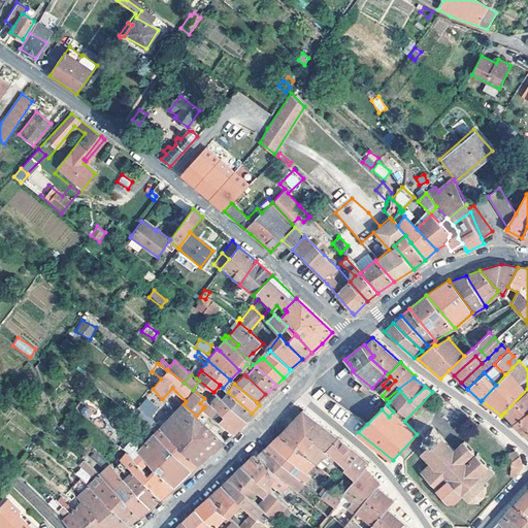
[(400,391),(398,389),(387,399),(389,402),(400,391)]
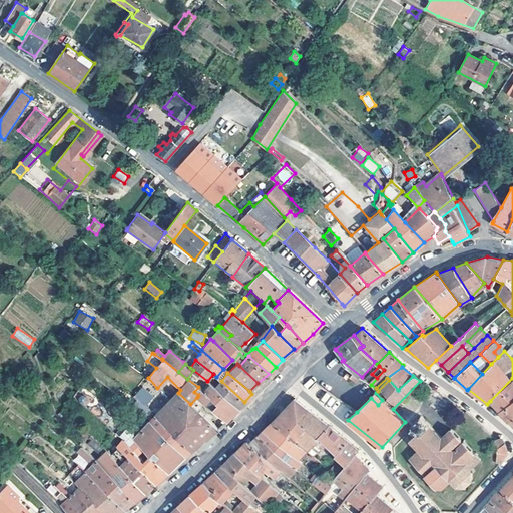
[(512,378),(490,401),(500,412),(512,400),(512,378)]
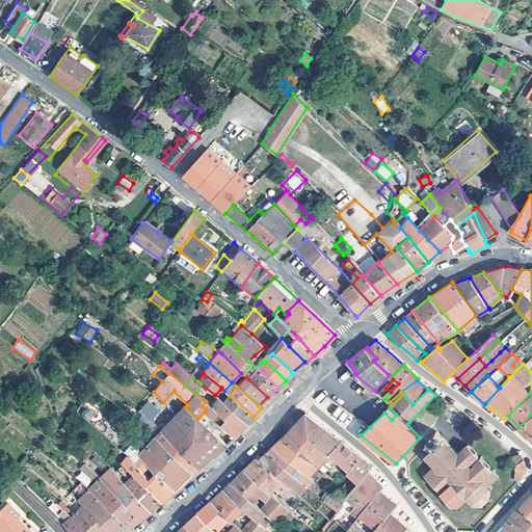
[(222,402),(247,423),(254,417),(230,395),(222,402)]
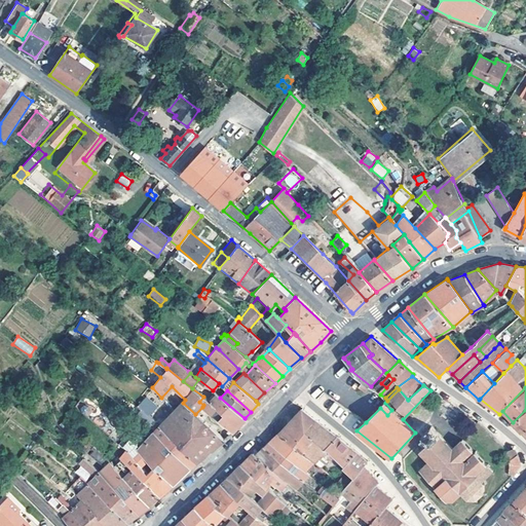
[(153,401),(147,393),(138,406),(142,410),(153,401)]
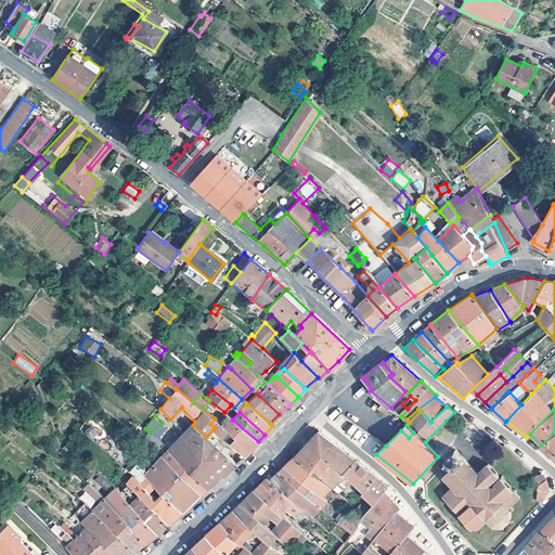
[(219,423),(215,427),(214,429),(244,456),(258,441),(232,420),(229,416),(221,424),(219,423)]
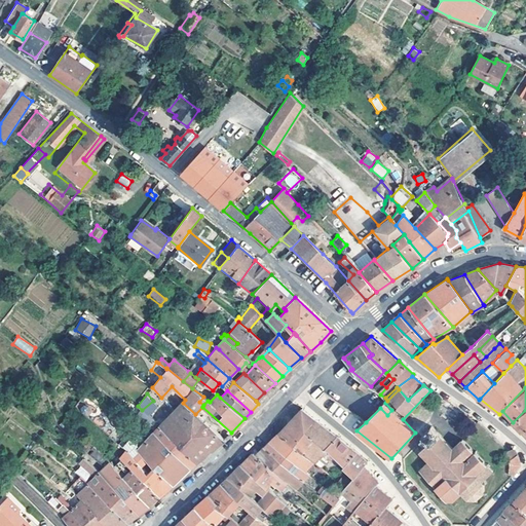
[(153,401),(142,410),(147,415),(157,407),(153,401)]
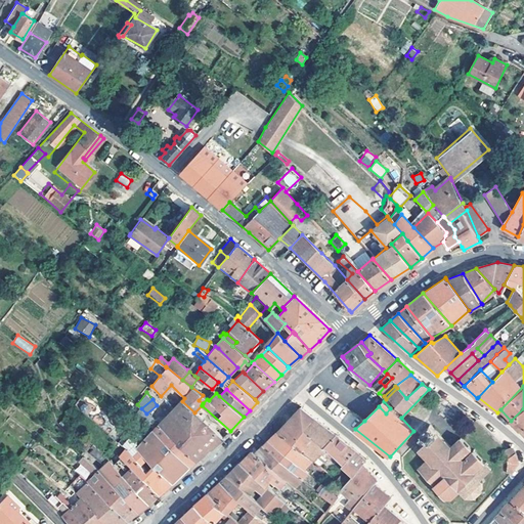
[(194,412),(182,401),(182,400),(173,408),(169,412),(192,433),(204,421),(194,412)]
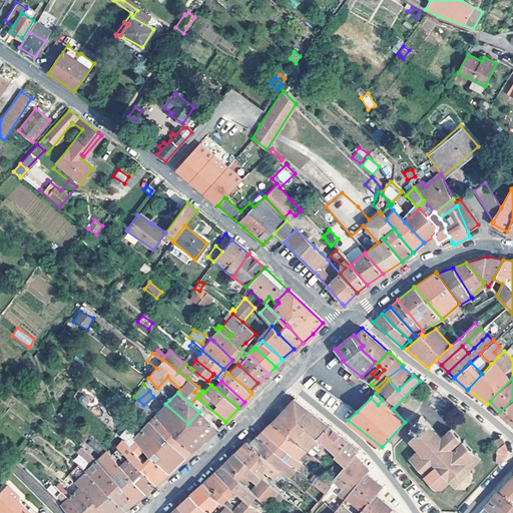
[(77,402),(86,407),(90,399),(81,395),(77,402)]
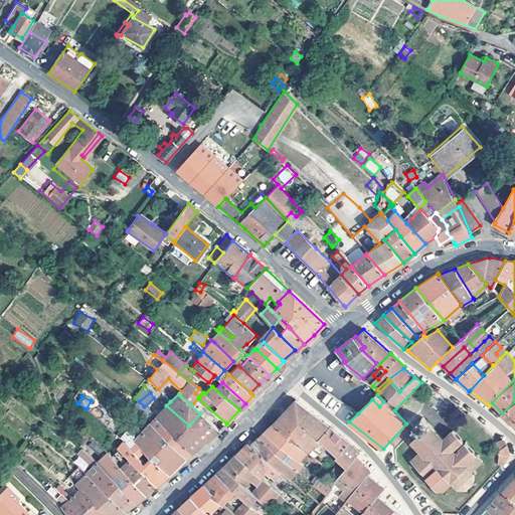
[(289,407),(275,423),(297,443),(308,452),(322,464),(325,460),(319,455),(328,449),(320,441),(330,427),(296,399),(289,407)]
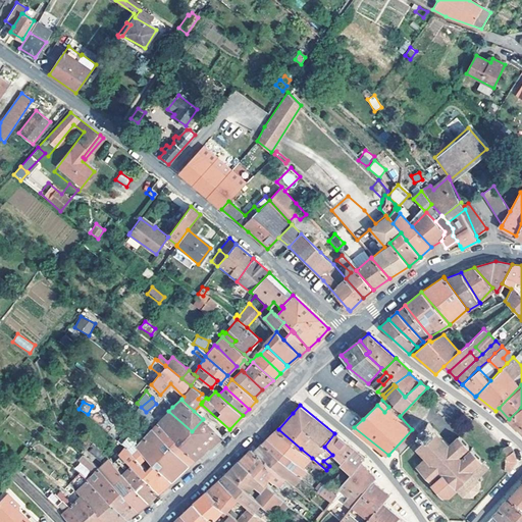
[(141,407),(132,413),(144,422),(147,418),(149,421),(152,418),(146,412),(141,407)]
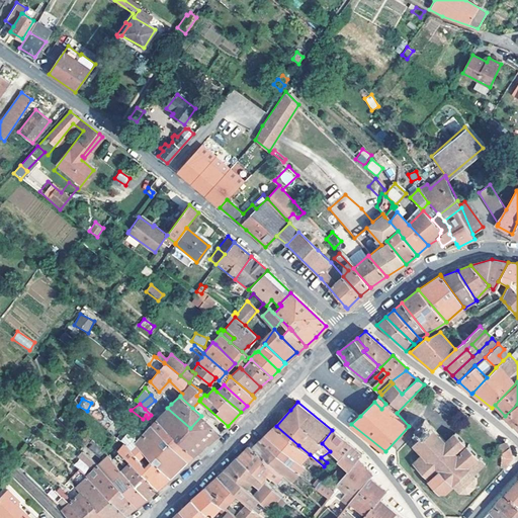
[(517,404),(505,416),(514,426),(517,422),(517,404)]
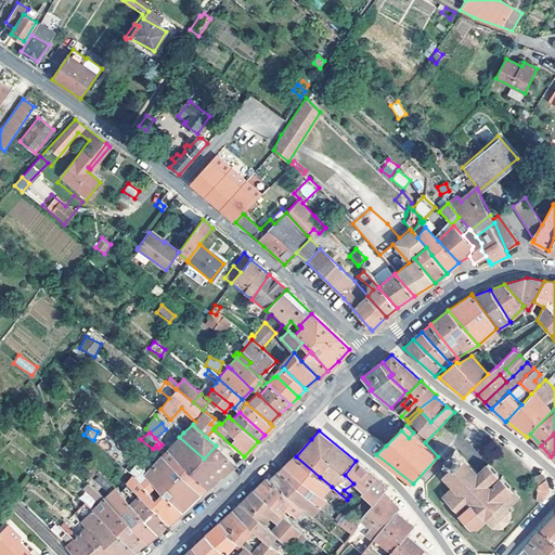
[(236,464),(223,451),(211,464),(204,459),(179,437),(166,449),(208,488),(236,464)]
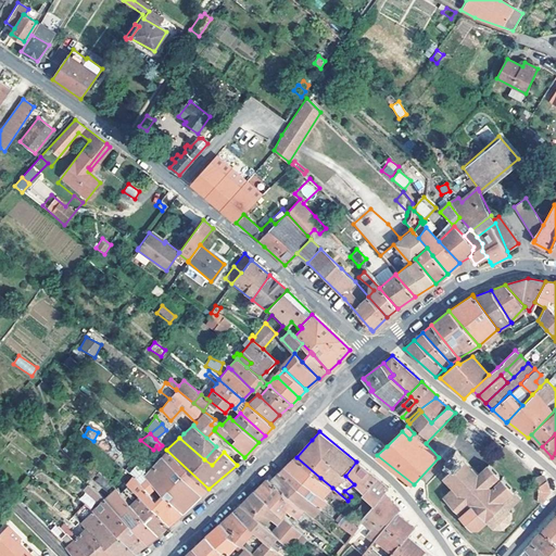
[(153,450),(140,440),(140,439),(137,442),(140,444),(139,445),(153,457),(158,453),(153,450)]
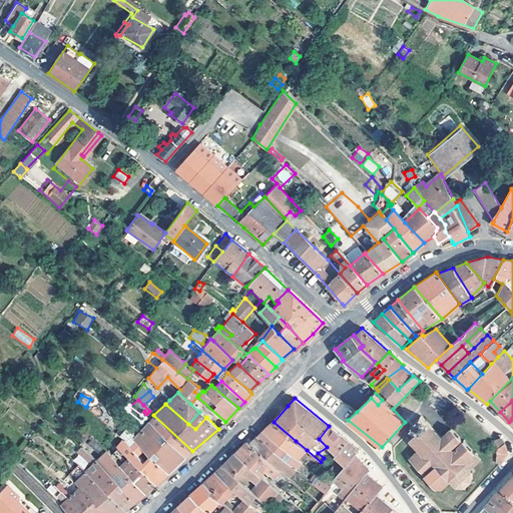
[(199,412),(188,424),(195,429),(206,417),(199,412)]
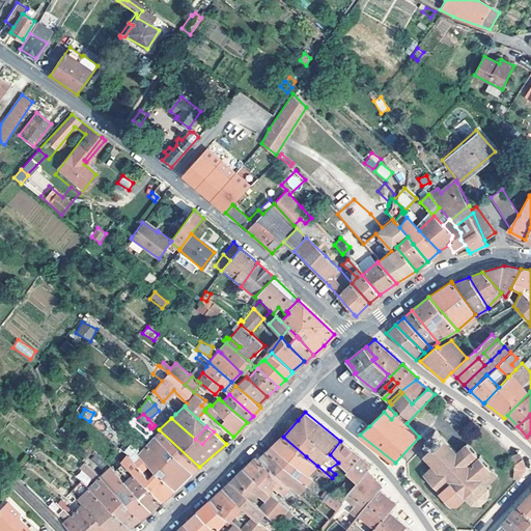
[(159,429),(152,435),(178,458),(193,473),(199,467),(159,429)]
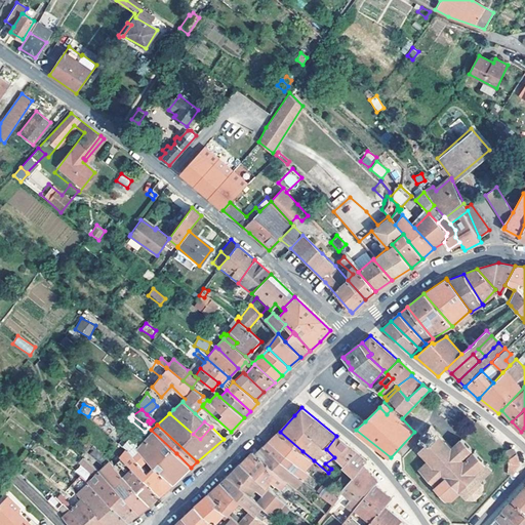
[(440,435),(431,425),(420,435),(422,438),(423,439),(421,439),(419,442),(419,443),(421,443),(421,445),(425,446),(420,450),(417,449),(417,451),(420,452),(429,460),(419,470),(433,484),(431,485),(432,486),(429,488),(430,489),(435,487),(436,488),(433,491),(434,493),(437,489),(441,493),(438,497),(439,498),(443,495),(443,498),(445,499),(445,496),(449,496),(449,498),(451,498),(451,495),(454,492),(456,494),(459,490),(465,496),(463,500),(466,501),(467,497),(474,498),(475,501),(478,500),(476,497),(481,492),(484,494),(485,491),(483,490),(482,484),(484,484),(484,481),(483,477),(491,470),(485,463),(487,462),(486,460),(484,461),(483,461),(475,452),(476,449),(475,448),(473,452),(471,450),(471,449),(461,439),(451,448),(440,435)]
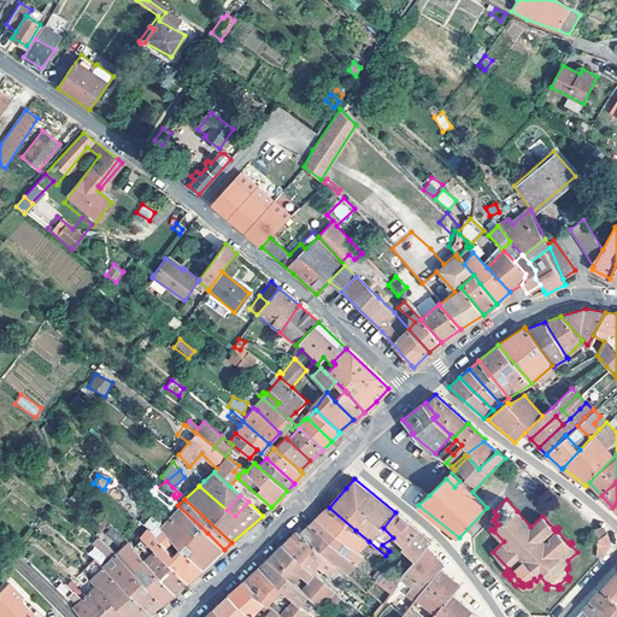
[(177,505),(164,518),(158,524),(172,541),(181,548),(204,569),(224,550),(207,533),(177,505)]
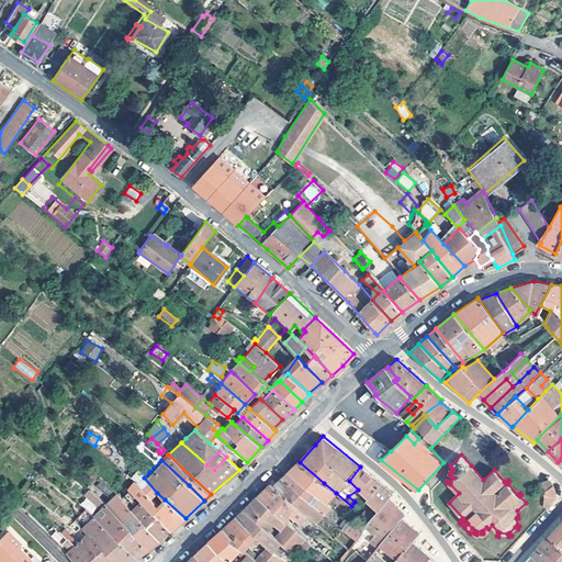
[(289,471),(313,491),(315,493),(324,483),(300,462),(298,461),(291,469),(289,471)]
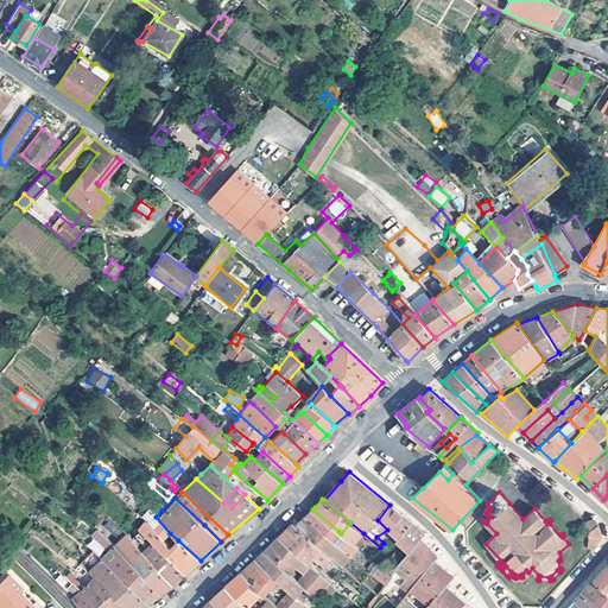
[(156,517),(162,511),(153,504),(150,508),(144,504),(134,514),(144,523),(137,530),(147,537),(183,575),(201,561),(178,540),(171,548),(163,539),(170,533),(156,517)]
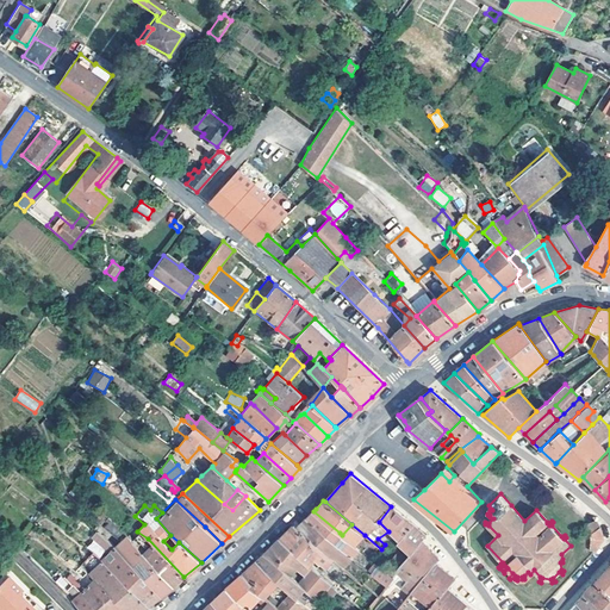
[(388,531),(400,541),(415,526),(391,506),(379,522),(388,531)]
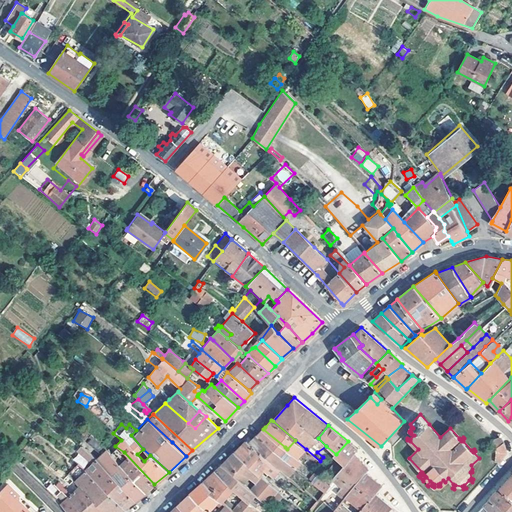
[(285,447),(263,429),(261,431),(257,435),(279,454),(285,447)]
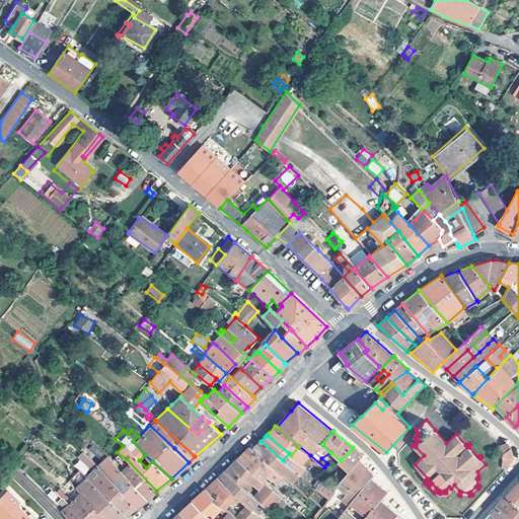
[(136,507),(146,499),(112,460),(106,456),(90,441),(85,447),(101,461),(96,465),(136,507)]
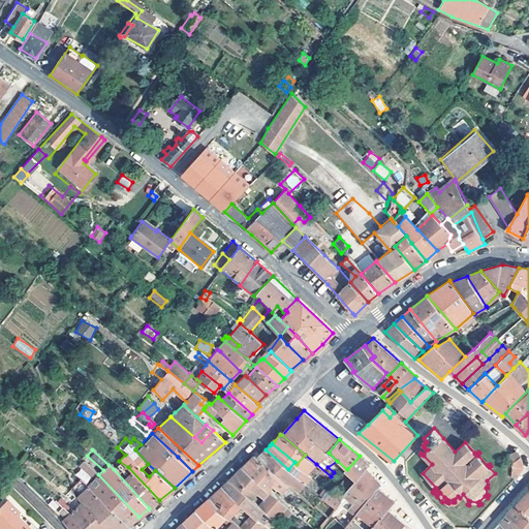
[(263,452),(258,457),(284,480),(306,500),(310,503),(313,499),(301,489),(306,484),(297,475),(288,469),(266,449),(263,452)]
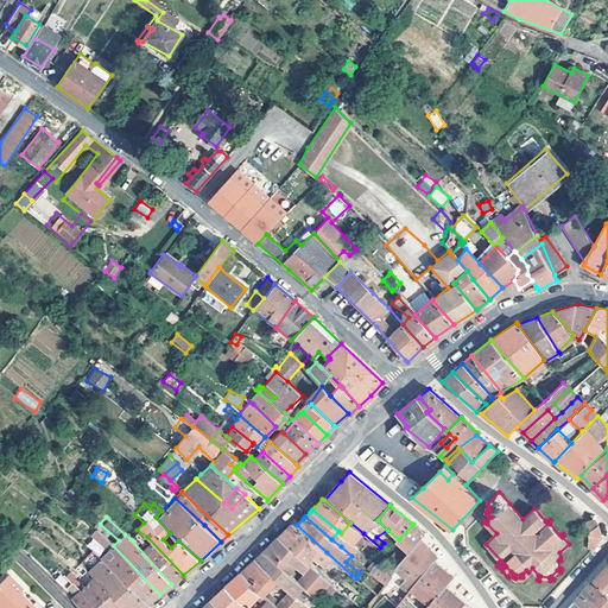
[(583,523),(589,532),(599,526),(594,520),(583,521),(583,523)]
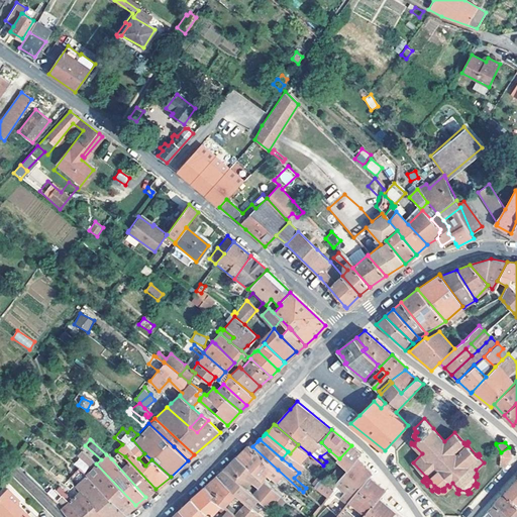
[(276,481),(271,487),(287,502),(292,506),(303,492),(299,489),(278,470),(252,446),(249,444),(239,454),(236,457),(262,480),(267,474),(276,481)]
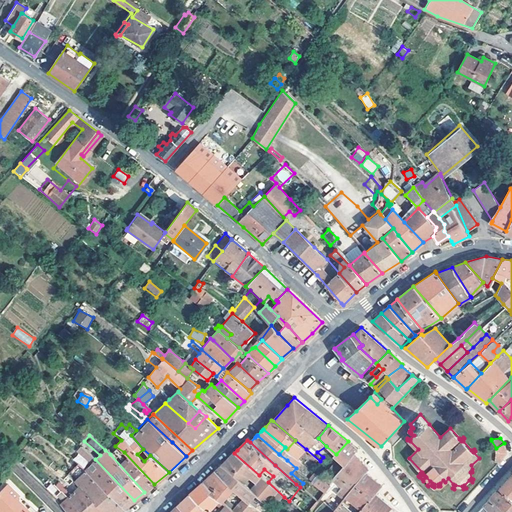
[(292,454),(298,458),(306,449),(295,440),(287,449),(292,454)]
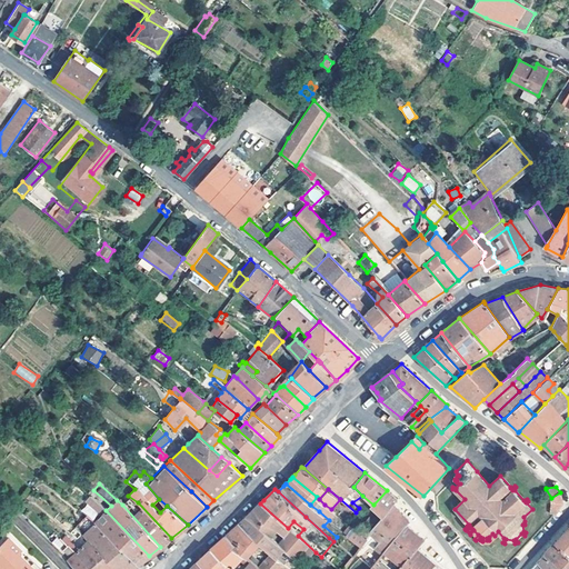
[(371,507),(383,516),(393,503),(397,499),(387,490),(373,505),(371,507)]
